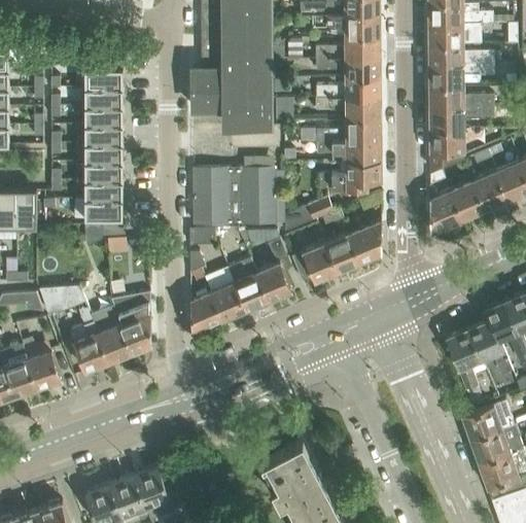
[(225,127),(272,126),(272,124),(270,124),(270,121),(270,105),(271,105),(271,102),(270,102),(270,98),(270,86),(271,86),(271,83),(270,83),(269,78),(269,71),(274,71),(274,65),(269,65),(269,48),(271,48),(271,46),(269,46),(269,40),(269,29),(271,29),(271,26),(269,26),(269,9),(271,9),(270,7),(269,7),(268,0),(200,0),(201,68),(191,68),(193,108),(225,108),(225,127)]
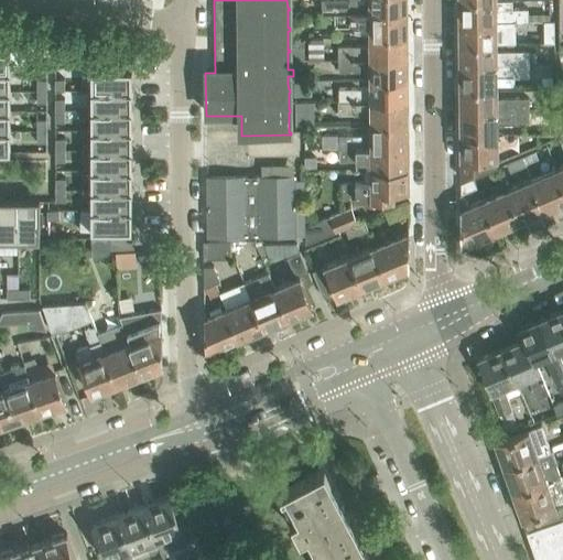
[(321,14),(405,13),(404,0),(346,0),(347,1),(321,1),(321,14)]
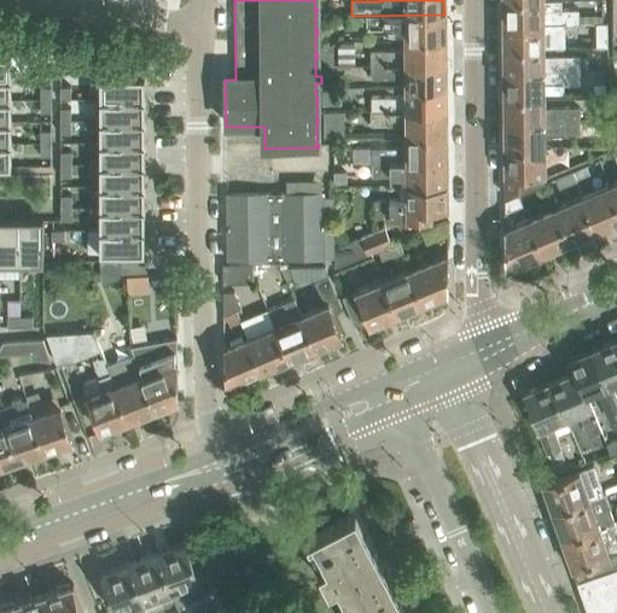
[(502,3),(502,29),(562,29),(577,29),(576,15),(559,15),(559,4),(542,4),(542,3),(502,3)]
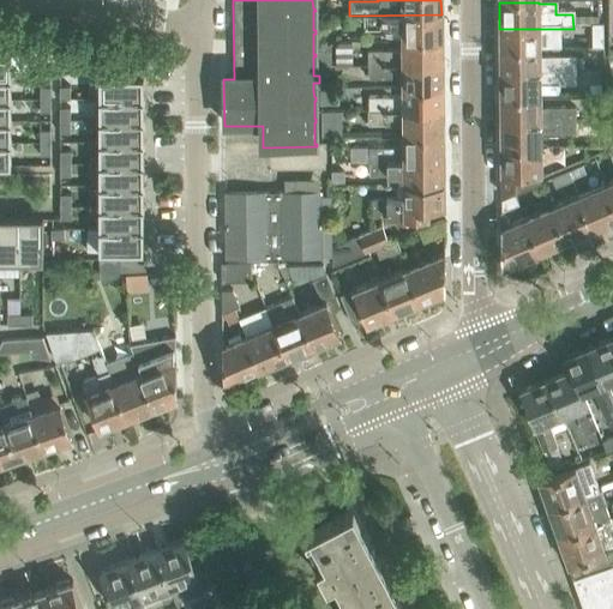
[(442,14),(349,16),(343,16),(343,30),(367,30),(402,29),(402,40),(402,44),(442,43),(442,14)]
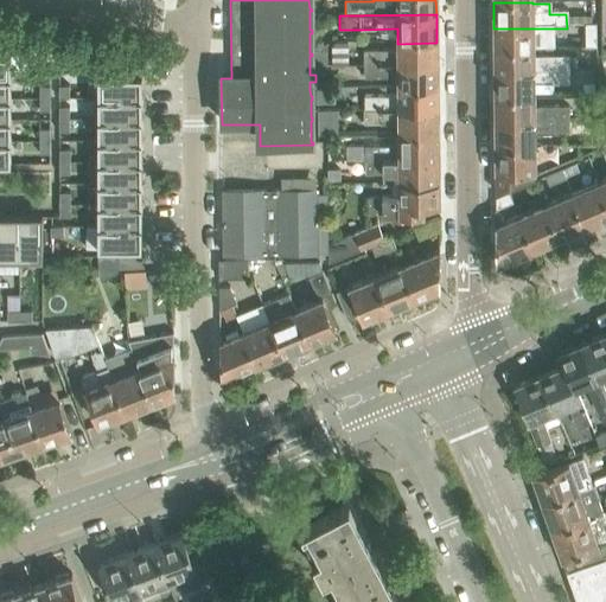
[(597,27),(591,27),(584,27),(585,51),(597,50),(597,27)]
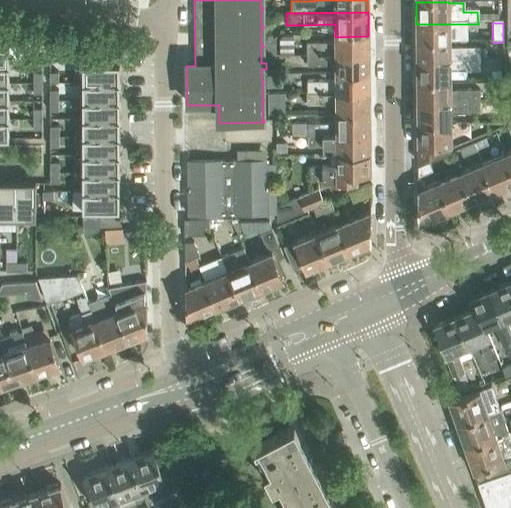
[(465,24),(416,24),(416,43),(449,43),(465,43),(465,24)]
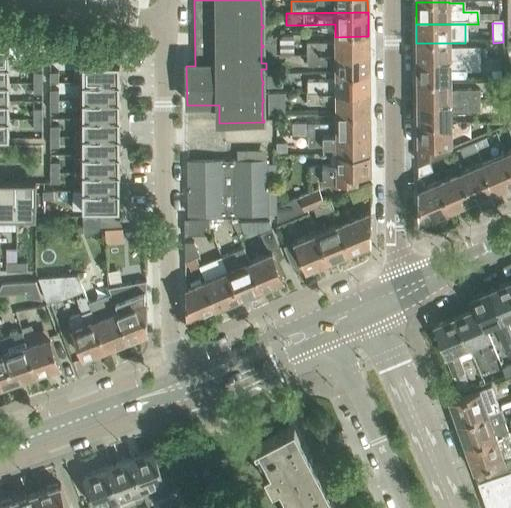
[(368,56),(368,36),(335,37),(335,45),(306,45),(306,56),(368,56)]
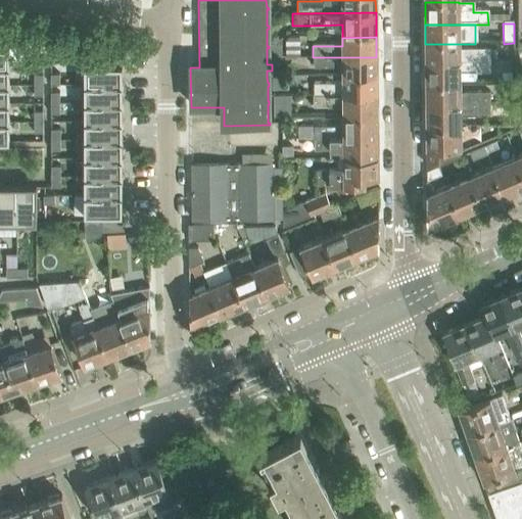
[(284,41),(284,58),(298,57),(298,38),(286,39),(284,41)]
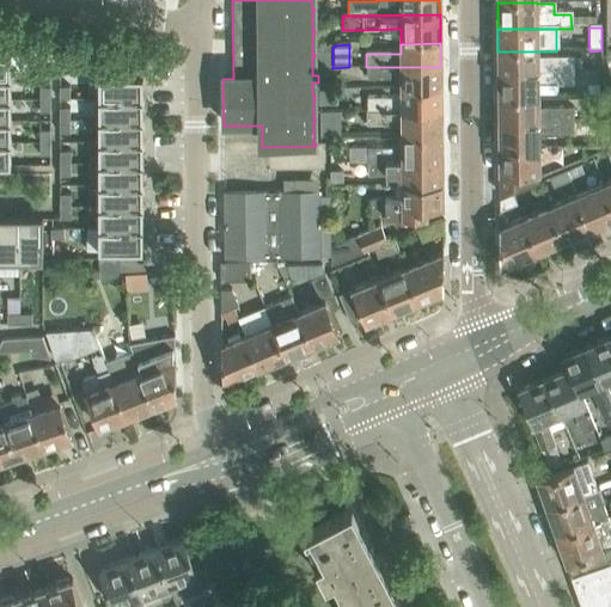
[(328,47),(312,47),(312,54),(315,54),(315,56),(328,56),(328,47)]
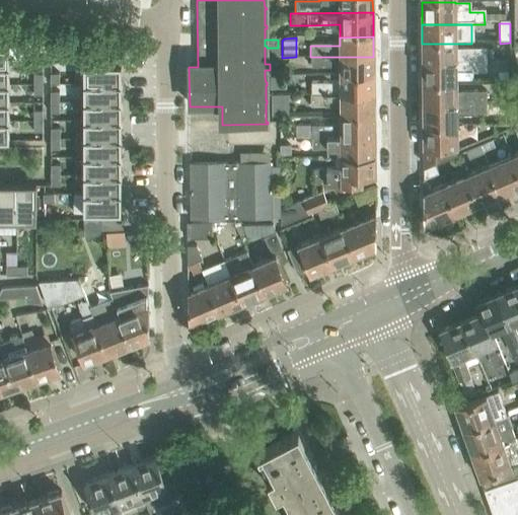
[(422,63),(485,63),(485,52),(485,51),(455,52),(455,44),(422,44),(422,63)]
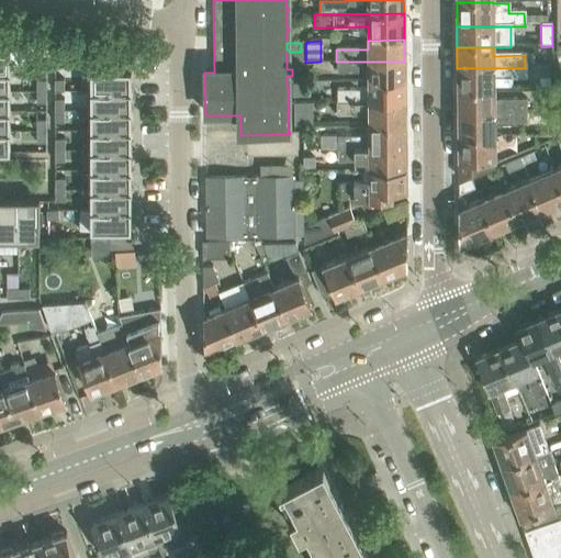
[(301,52),(289,52),(287,52),(287,69),(292,69),(302,69),(302,63),(301,52)]
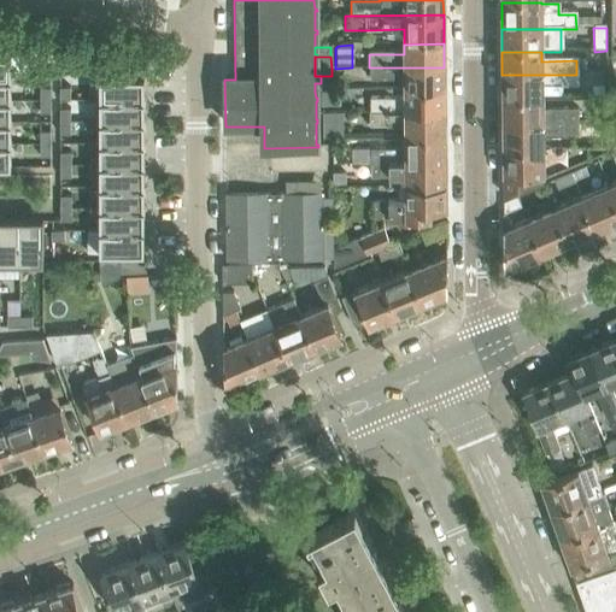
[(10,58),(0,58),(0,80),(10,81),(10,58)]
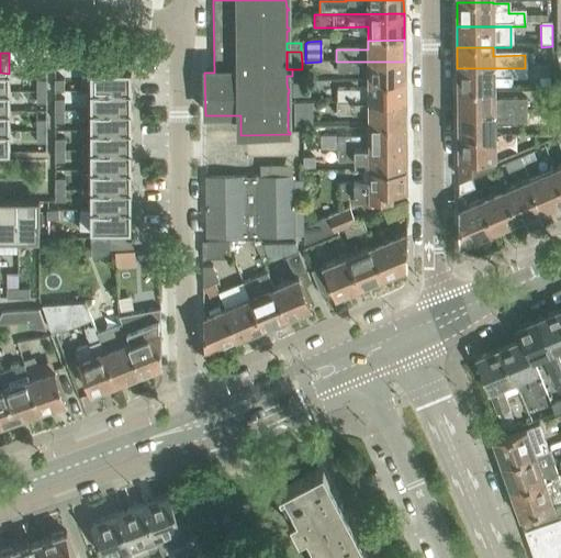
[(369,74),(369,82),(404,82),(404,62),(336,62),(336,74),(369,74)]
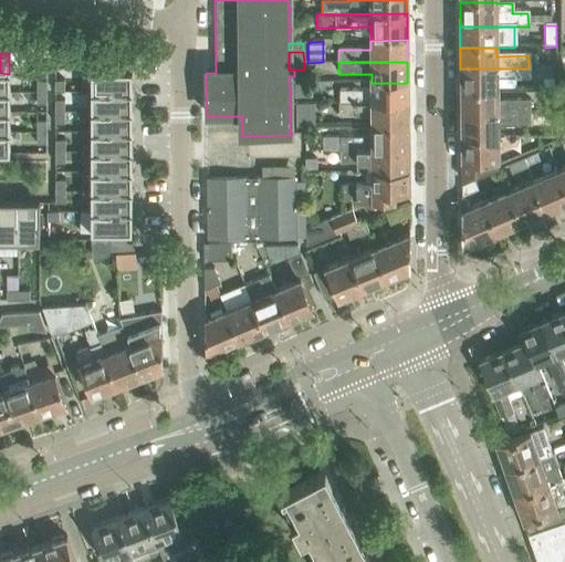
[(33,65),(33,75),(45,75),(45,65),(33,65)]
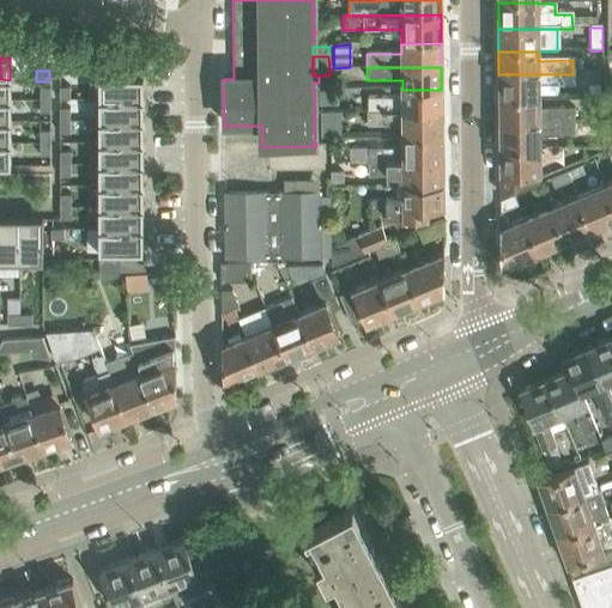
[(601,90),(599,73),(588,73),(588,90),(601,90)]
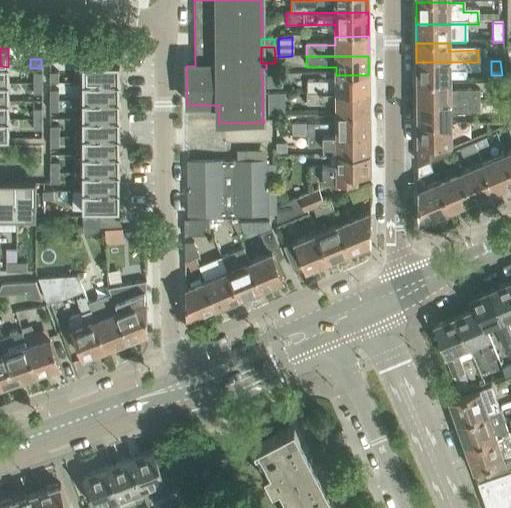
[(416,62),(416,81),(416,83),(449,83),(449,81),(449,73),(478,73),(478,62),(416,62)]
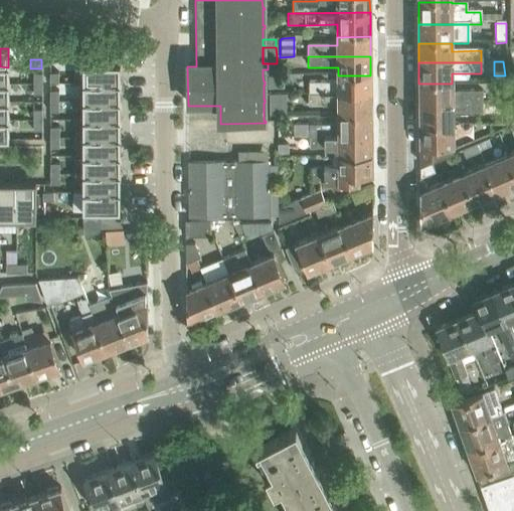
[(8,67),(0,66),(0,86),(8,86),(8,67)]
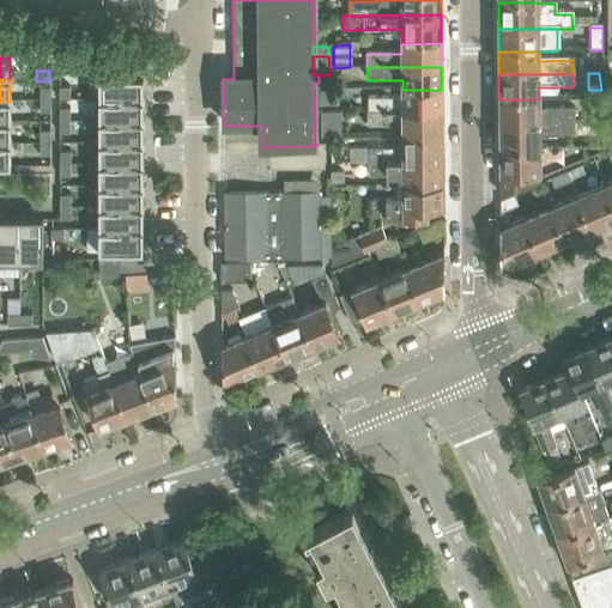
[(143,79),(98,79),(98,101),(143,101),(143,79)]
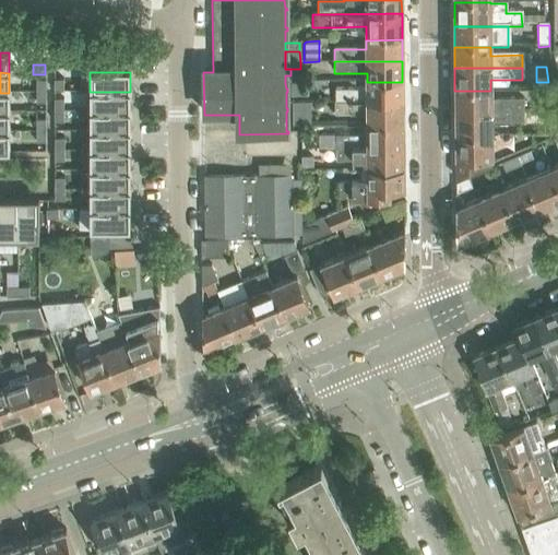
[(63,93),(63,81),(54,81),(54,93),(63,93)]
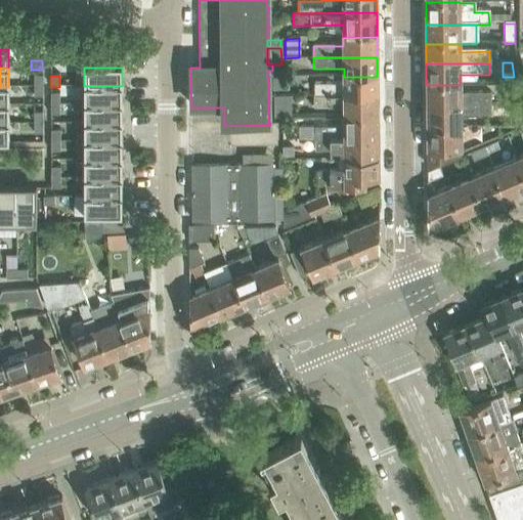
[(42,77),(34,77),(34,87),(42,87),(42,77)]
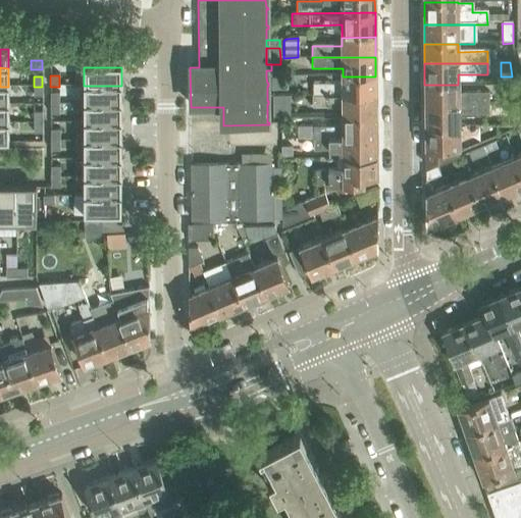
[(376,96),(375,76),(343,76),(343,85),(312,85),(312,96),(376,96)]
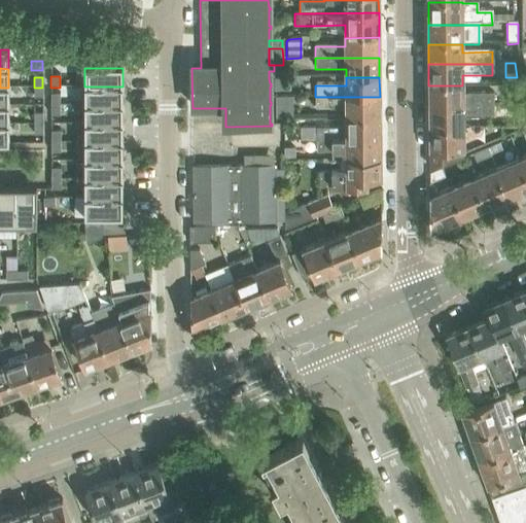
[(271,78),(271,83),(271,86),(271,92),(288,92),(288,78),(271,78)]
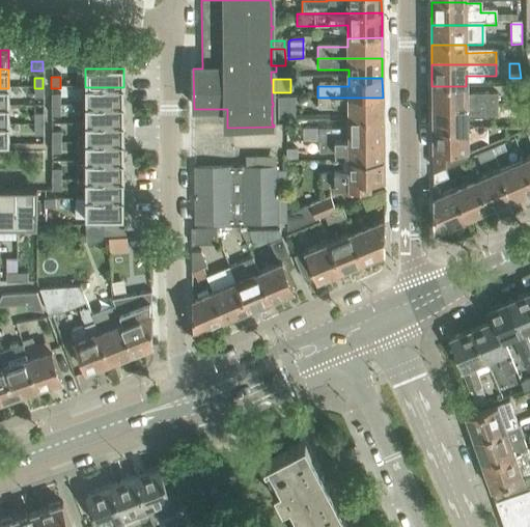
[(466,88),(466,86),(431,86),(433,108),(496,106),(496,96),(466,96),(466,88)]
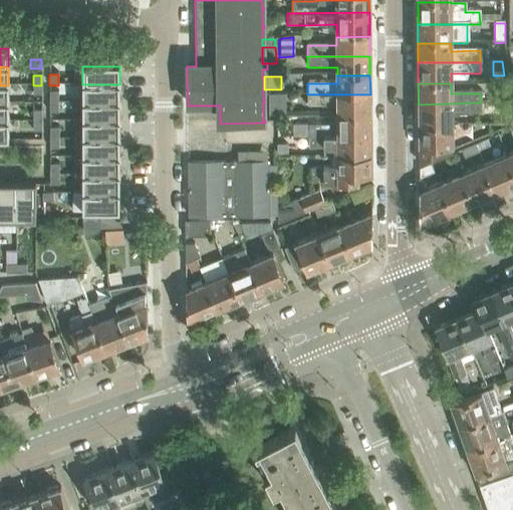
[(119,84),(82,84),(82,103),(119,102),(119,84)]
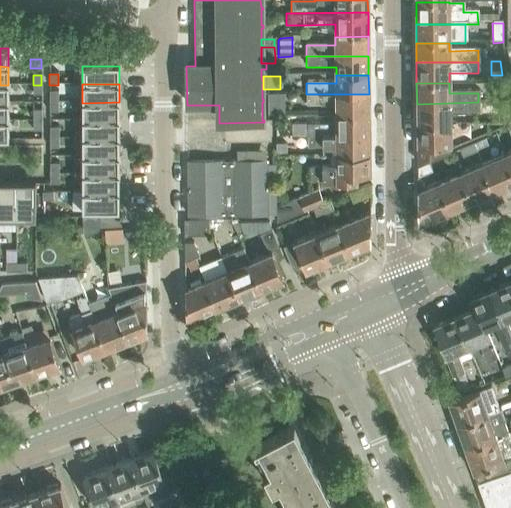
[(506,84),(496,84),(496,103),(508,103),(506,84)]
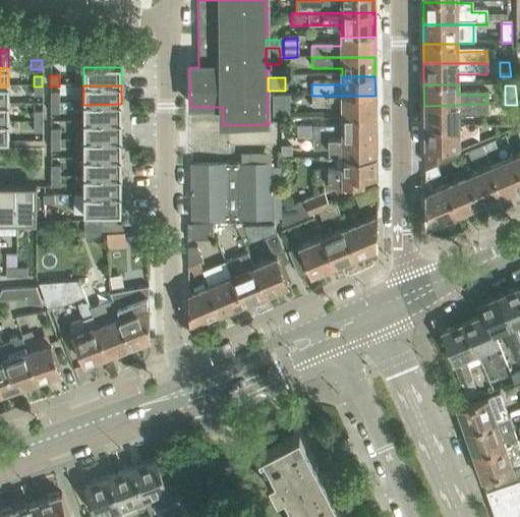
[(8,87),(0,87),(0,105),(8,106),(8,87)]
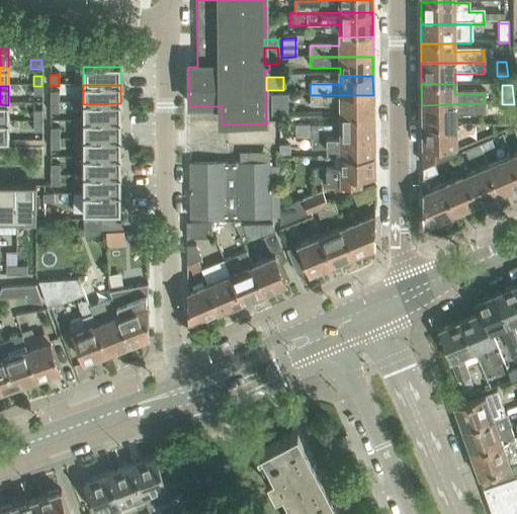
[(41,86),(33,86),(33,97),(41,97),(41,96),(41,86)]
